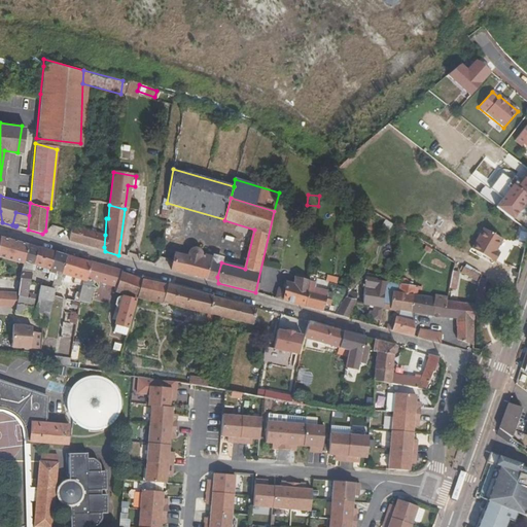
[(15,212),(12,224),(16,225),(15,226),(28,230),(29,215),(15,212)]
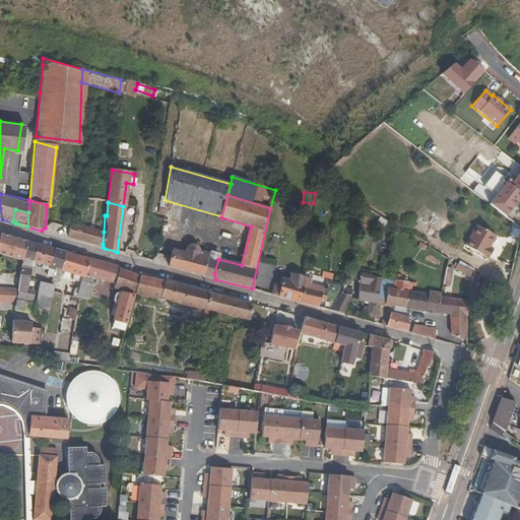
[(95,230),(68,222),(68,238),(94,246),(95,230)]
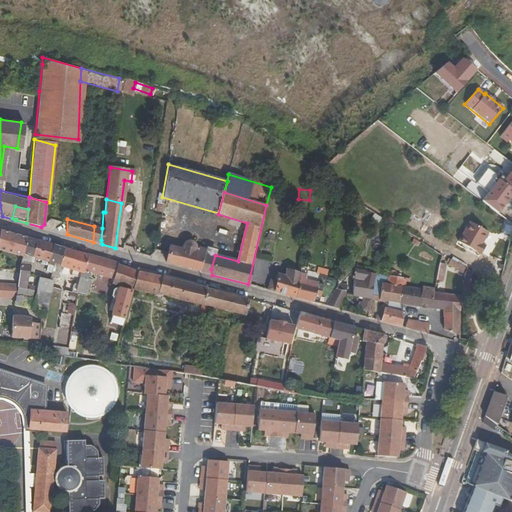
[(481,245),(487,233),(468,222),(457,244),(481,256),(485,247),(481,245)]
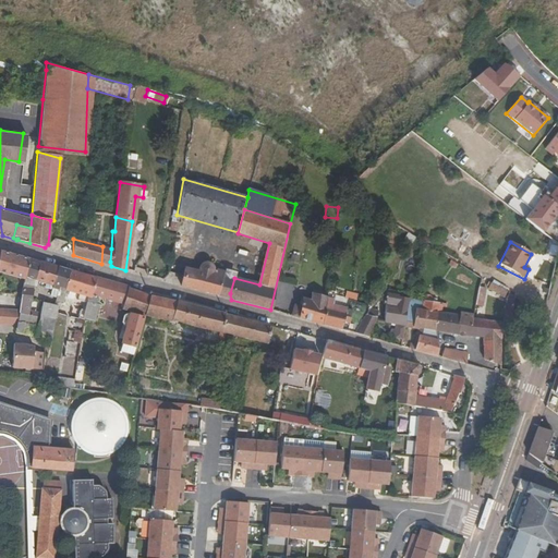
[(102,246),(101,264),(111,266),(110,262),(111,249),(102,246)]
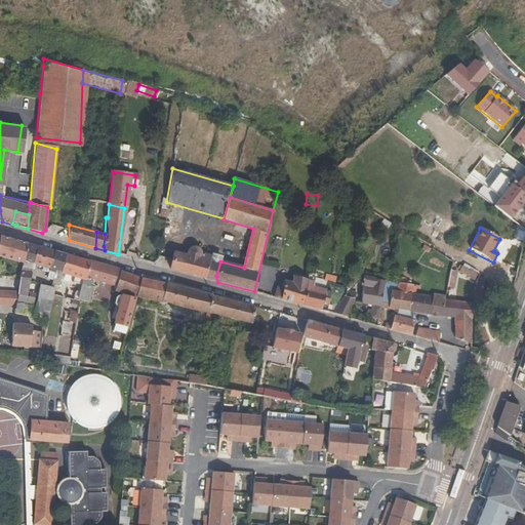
[(0,255),(24,263),(28,244),(0,236),(0,255)]
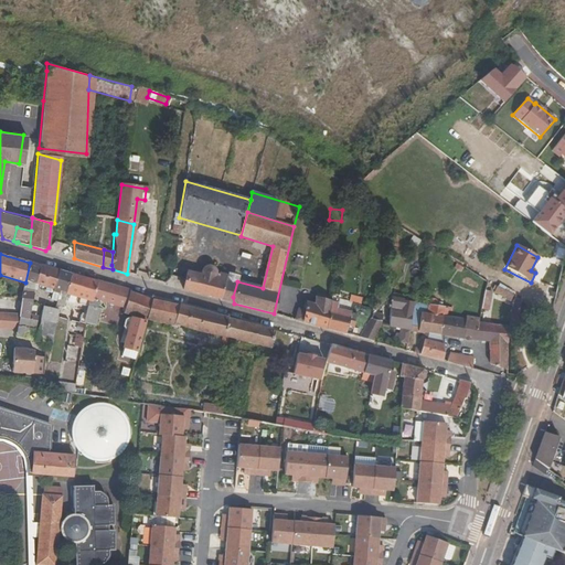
[(30,263),(25,283),(25,288),(34,290),(35,285),(40,266),(30,263)]
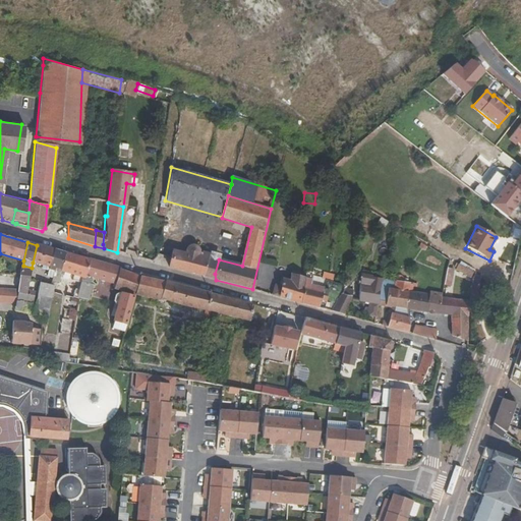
[(185,254),(172,251),(169,267),(204,276),(206,272),(210,257),(210,255),(199,251),(199,250),(199,248),(198,247),(195,245),(194,244),(191,244),(189,245),(188,246),(185,254)]
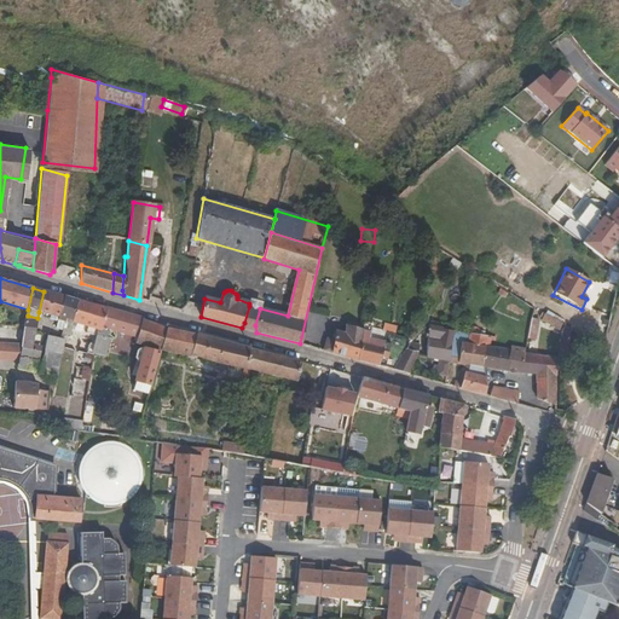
[(59,318),(64,296),(44,291),(39,312),(59,318)]
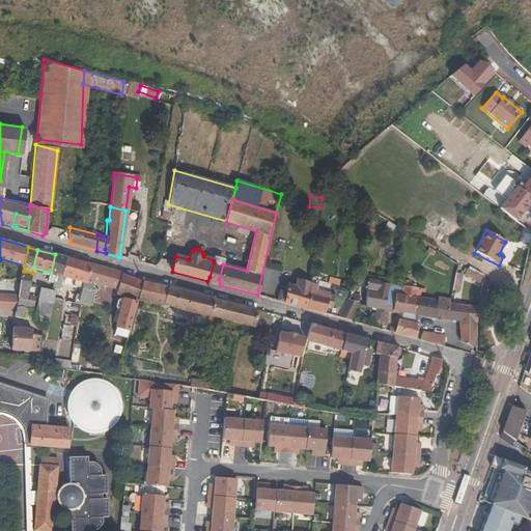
[(55,254),(51,273),(51,275),(56,277),(56,274),(62,276),(66,257),(55,254)]
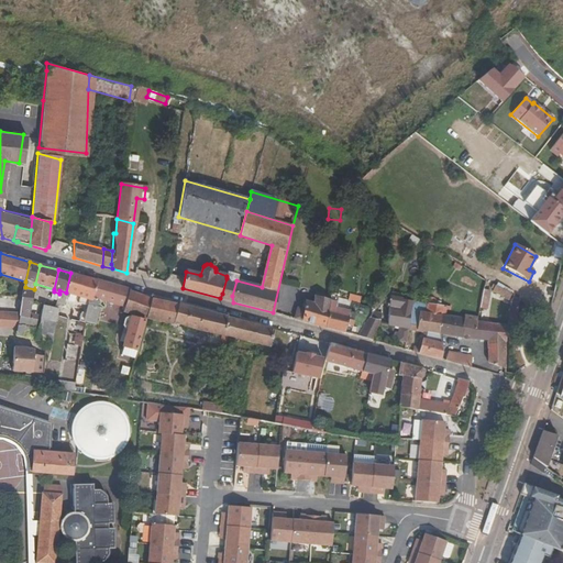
[(67,293),(79,296),(85,277),(70,273),(66,293),(67,293)]
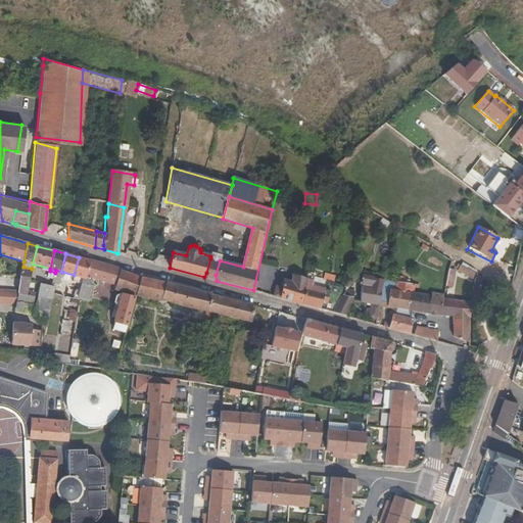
[(91,260),(79,257),(74,275),(87,279),(87,278),(91,260)]
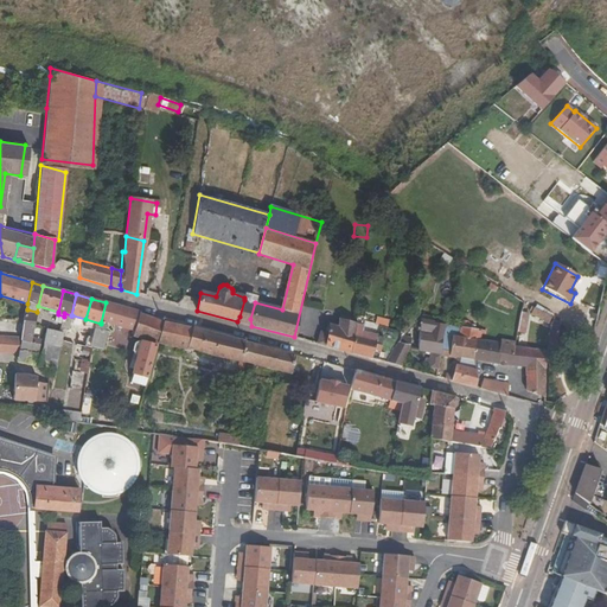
[(250,319),(255,302),(244,300),(240,317),(237,321),(251,326),(250,319)]
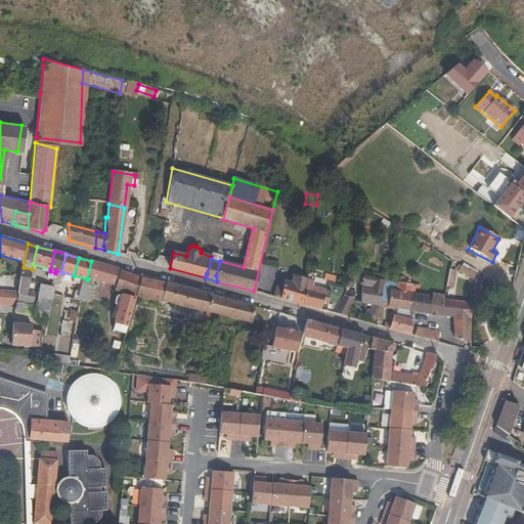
[(461,264),(456,274),(473,281),(477,271),(461,264)]
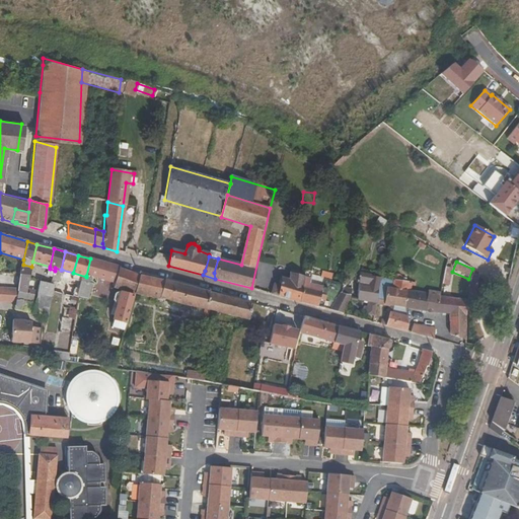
[(23,265),(20,278),(25,280),(28,280),(31,267),(23,265)]
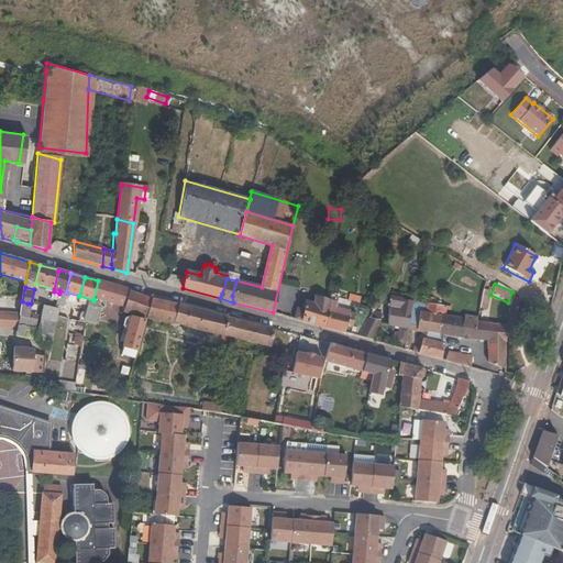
[(331,288),(329,301),(327,328),(357,337),(367,308),(363,307),(360,306),(356,305),(352,302),(350,310),(337,306),(338,293),(335,293),(335,289),(331,288)]
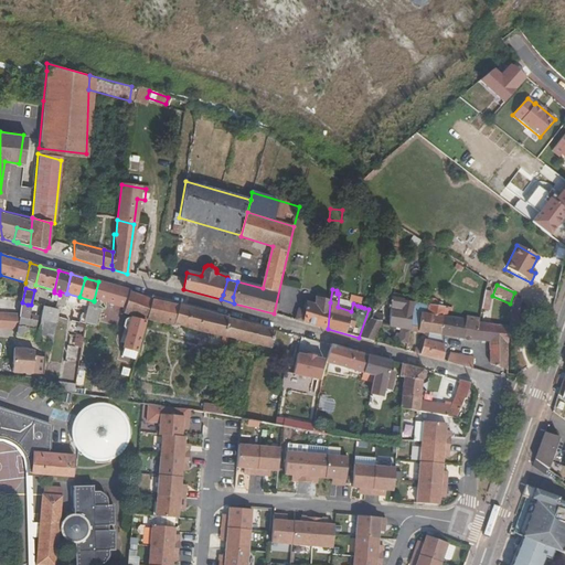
[(60,291),(60,295),(57,305),(64,307),(67,294),(66,294),(60,291)]
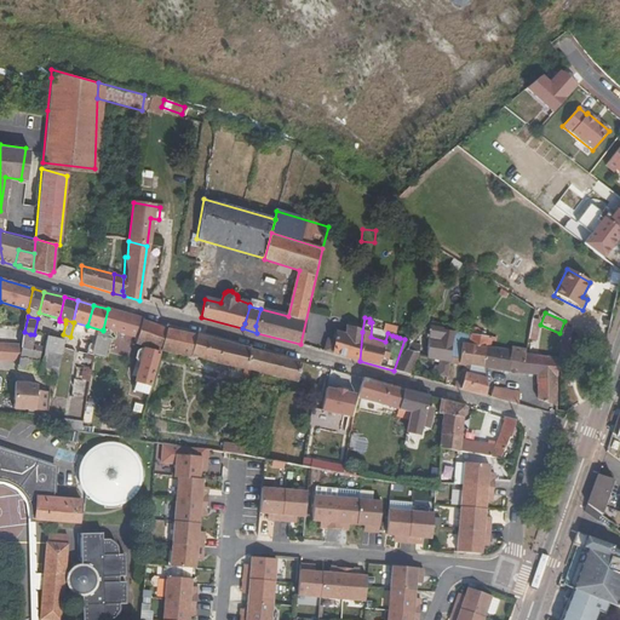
[(161,350),(167,328),(142,320),(136,345),(161,352),(161,350)]
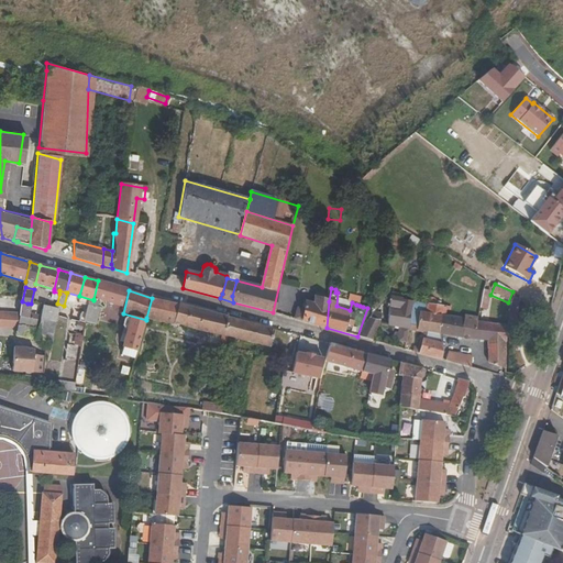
[(397,341),(406,343),(409,329),(417,302),(399,299),(400,294),(395,293),(387,323),(404,328),(403,329),(399,330),(397,341)]
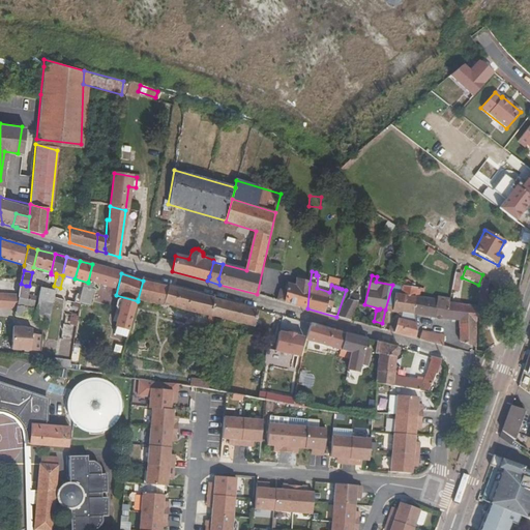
[(376,282),(392,285),(393,281),(377,276),(376,282)]
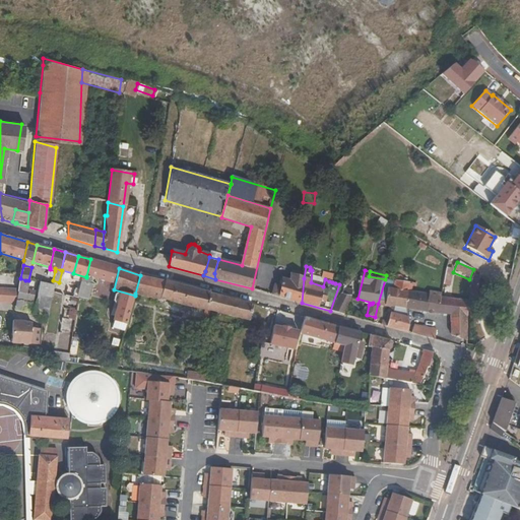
[(322,272),(320,277),(325,279),(329,281),(331,275),(322,272)]
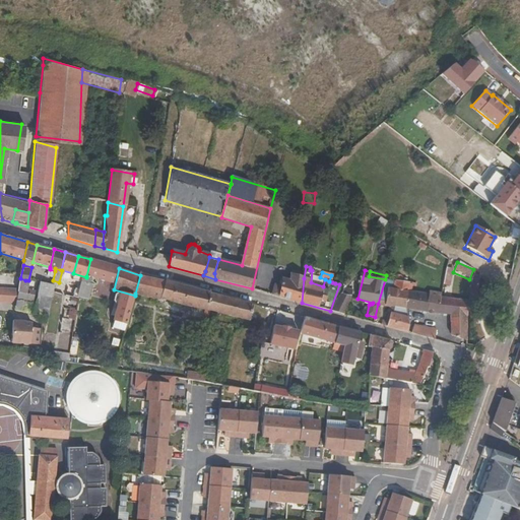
[(150,297),(159,300),(160,298),(165,280),(140,275),(135,294),(150,297)]
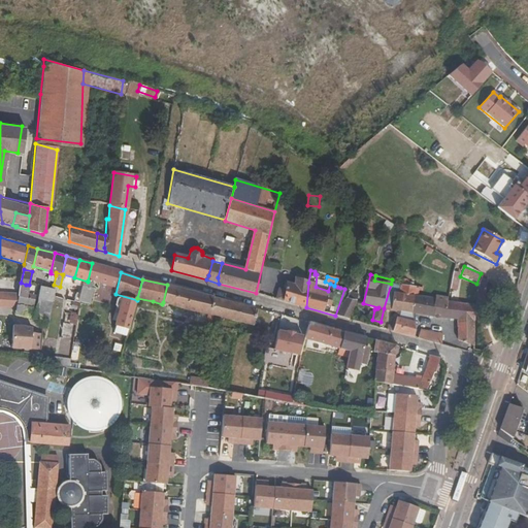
[(278,289),(275,299),(306,307),(308,283),(296,279),(294,286),(287,284),(285,291),(278,289)]
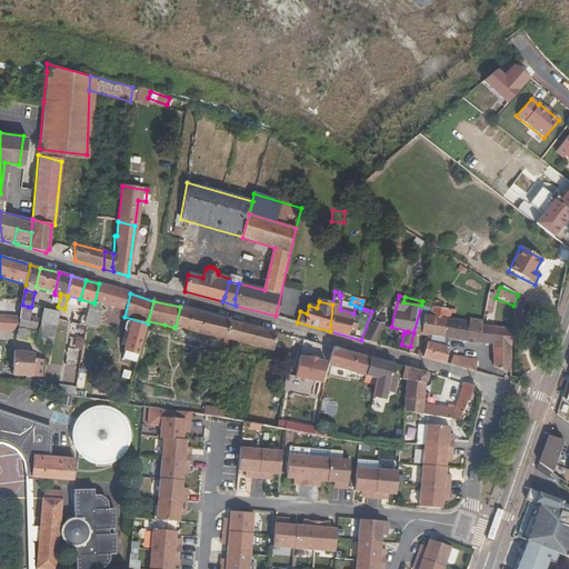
[(95,302),(95,303),(89,327),(99,329),(102,312),(101,311),(102,303),(95,302)]
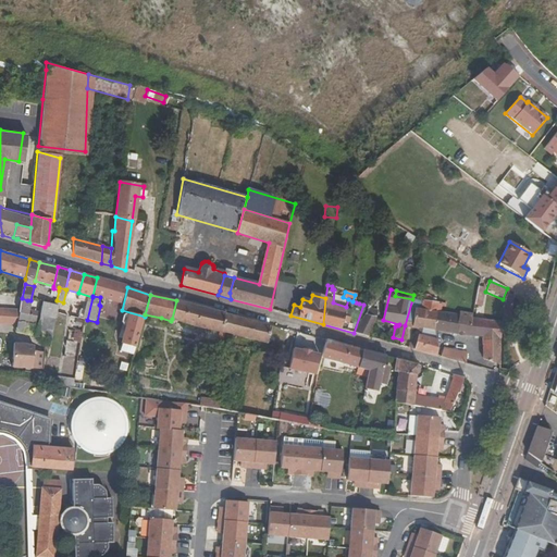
[(437,348),(434,331),(438,311),(440,302),(435,301),(428,299),(425,301),(412,299),(405,325),(420,329),(413,349),(436,356),(437,348)]
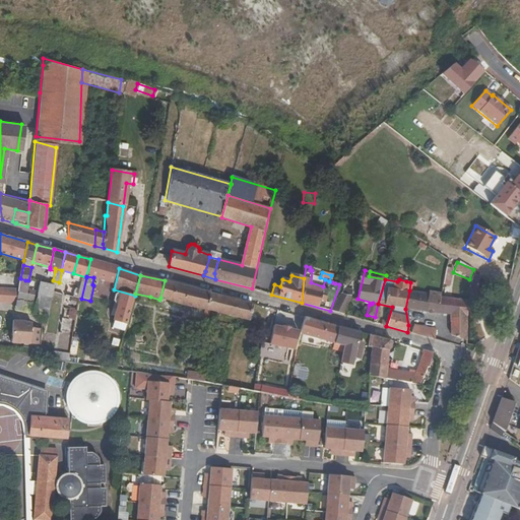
[(247,320),(251,303),(165,280),(160,298),(203,309),(202,315),(207,316),(208,310),(247,320)]
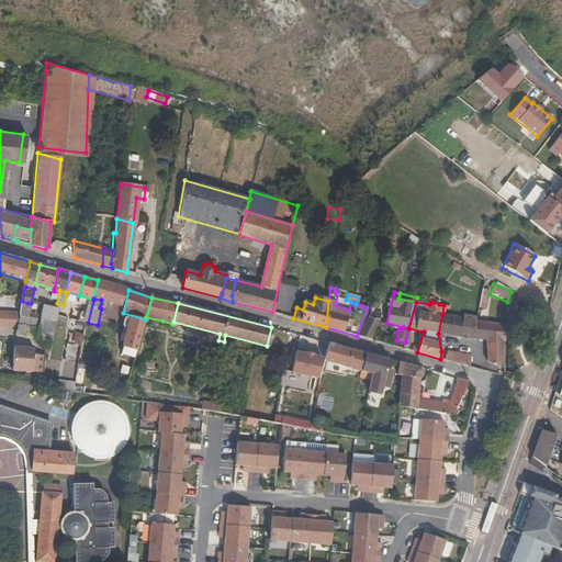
[(524,308),(546,317),(548,313),(525,304),(524,308)]
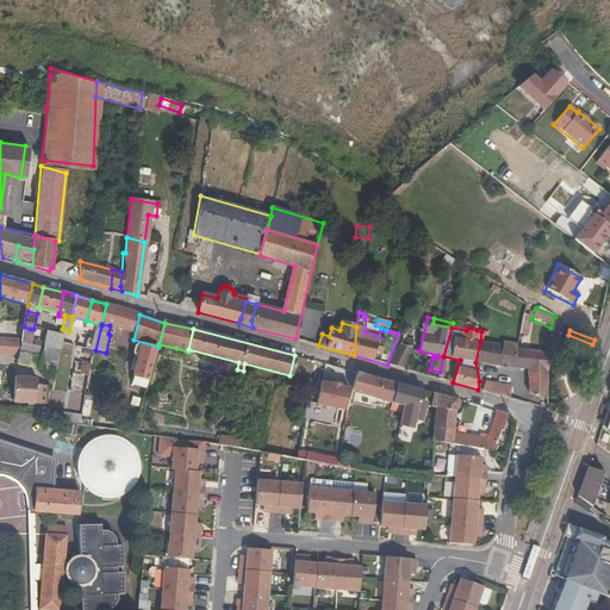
[(49,331),(48,332),(45,348),(43,356),(41,368),(54,372),(56,372),(62,337),(60,336),(49,331)]
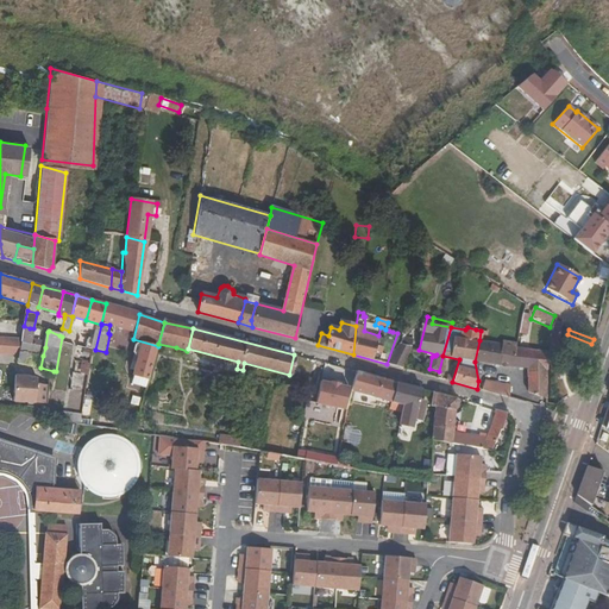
[(413,341),(405,337),(397,333),(387,364),(402,369),(413,341)]
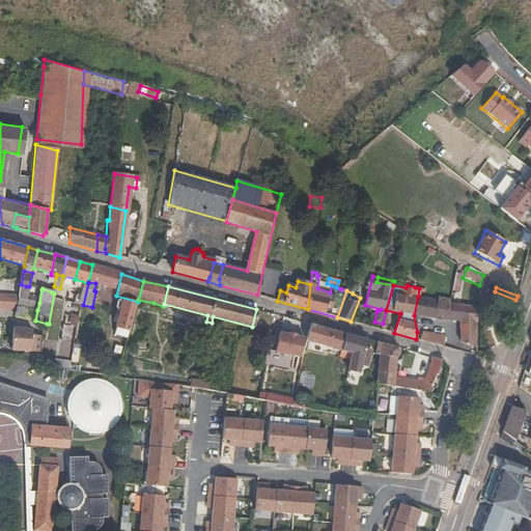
[(414,315),(436,318),(439,301),(418,297),(414,315)]
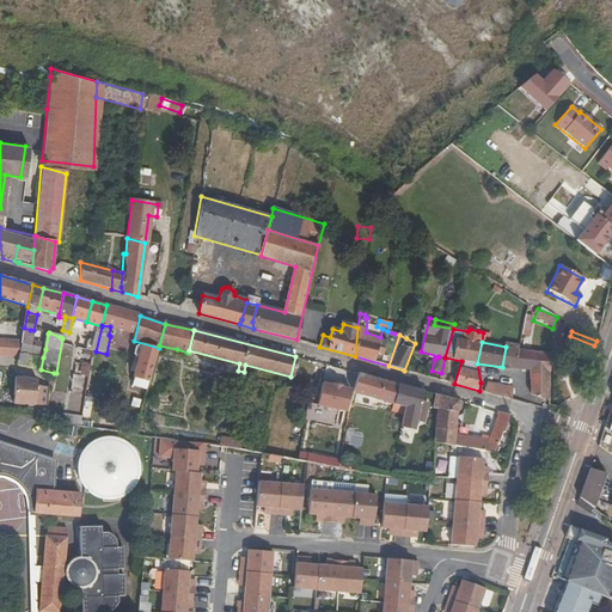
[(519,368),(531,371),(533,352),(520,349),(520,347),(506,343),(506,347),(502,367),(519,368)]
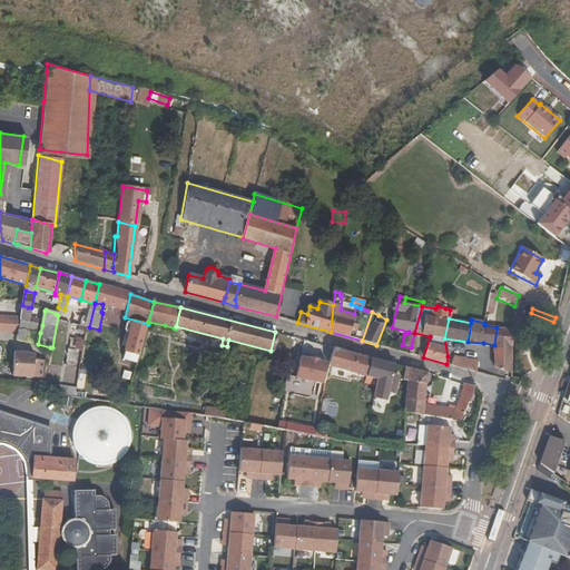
[(19,321),(18,327),(38,332),(39,324),(25,322),(19,321)]
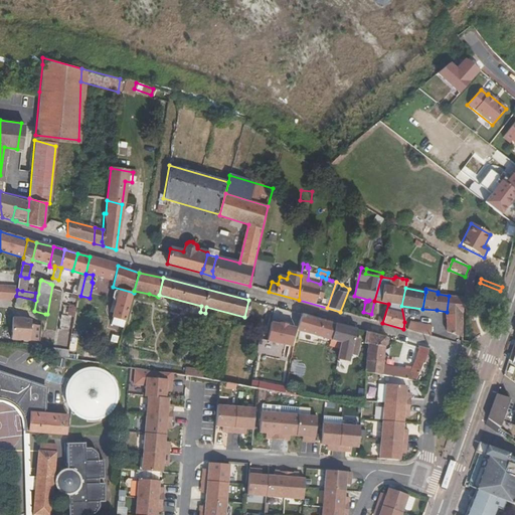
[(113,317),(126,321),(133,295),(120,292),(113,317)]
